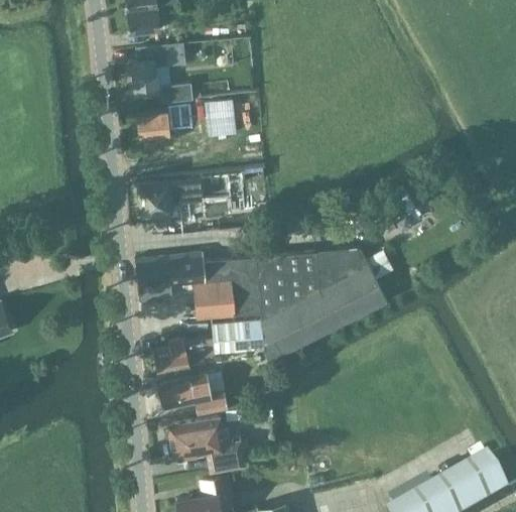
[(156,0),(123,0),(126,12),(157,9),(156,0)]
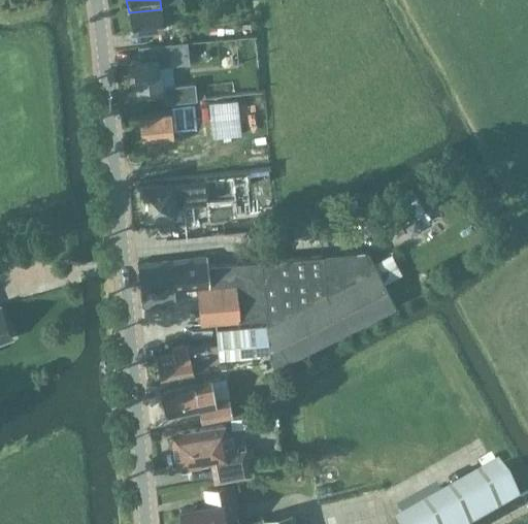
[(172,0),(169,0),(168,0),(169,9),(183,7),(182,0),(172,0)]
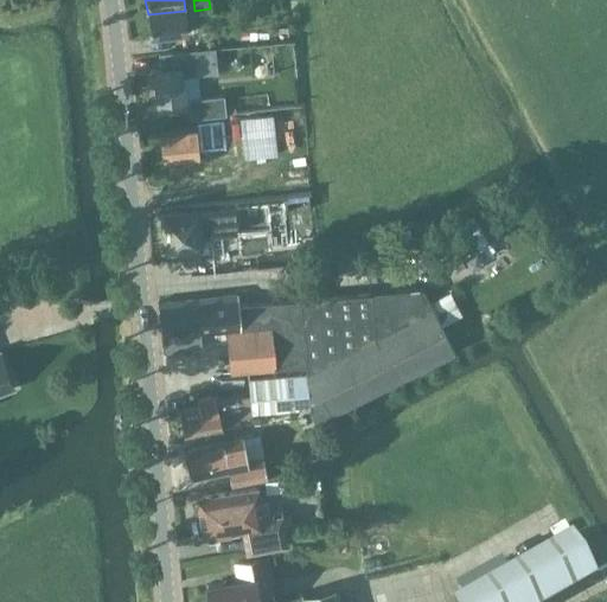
[(210,8),(195,11),(196,20),(211,19),(210,8)]
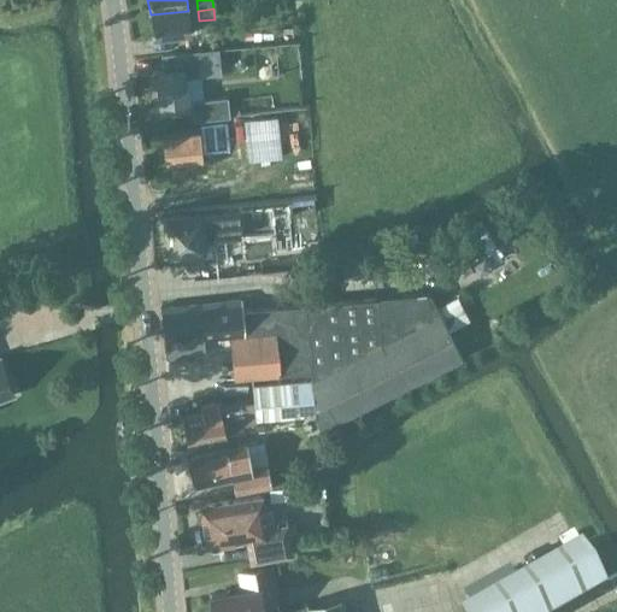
[(188,11),(151,15),(154,45),(192,41),(188,12),(188,11)]
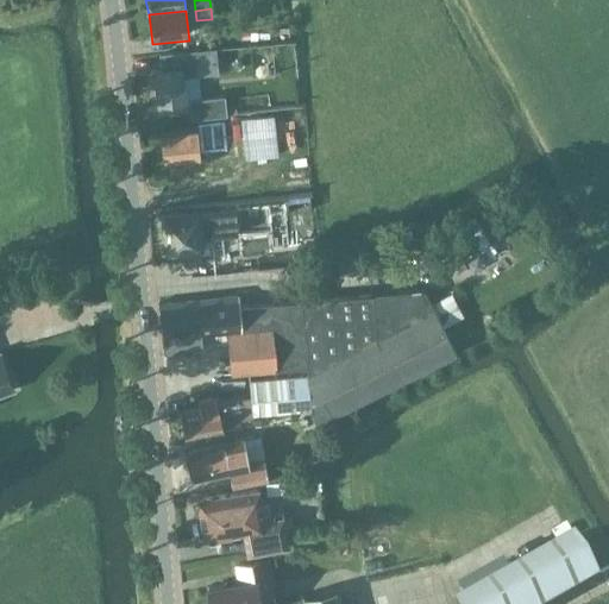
[(162,75),(155,76),(158,112),(190,109),(192,123),(225,120),(224,101),(200,104),(198,79),(218,77),(214,55),(161,60),(162,75)]
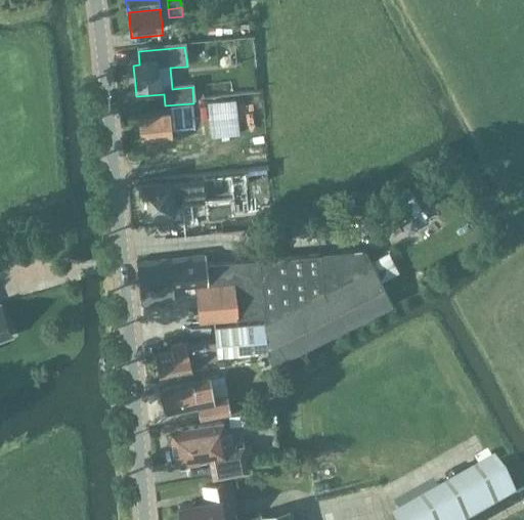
[(169,114),(138,117),(141,142),(172,139),(169,114)]
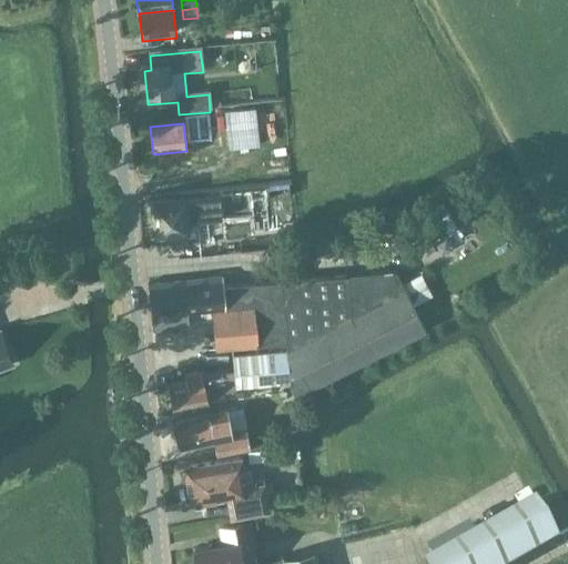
[(279,182),(280,197),(290,195),(287,181),(279,182)]
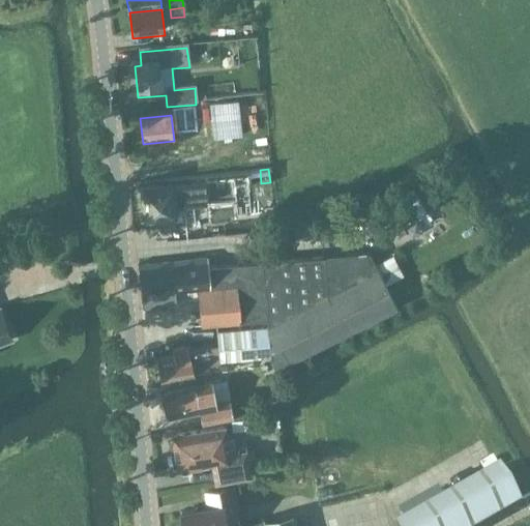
[(241,185),(258,184),(256,170),(240,171),(241,185)]
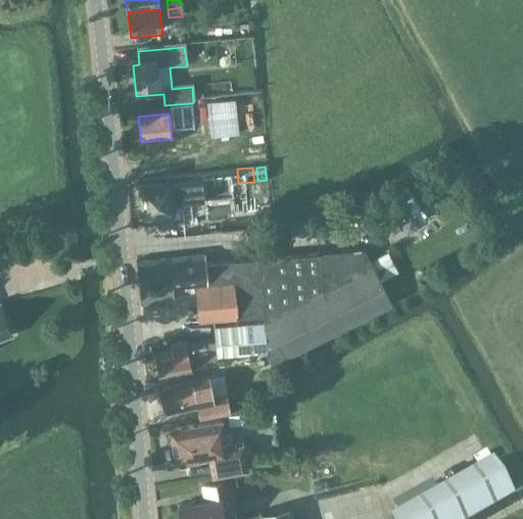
[(201,183),(139,189),(142,222),(158,221),(160,241),(186,238),(183,208),(203,205),(201,183)]
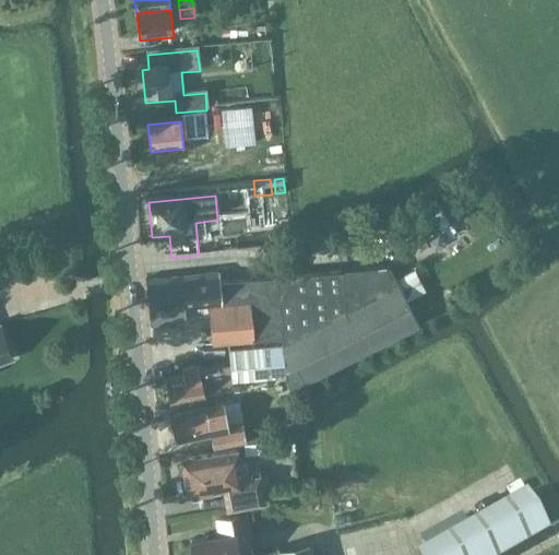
[(438,234),(425,214),(404,226),(417,247),(438,234)]
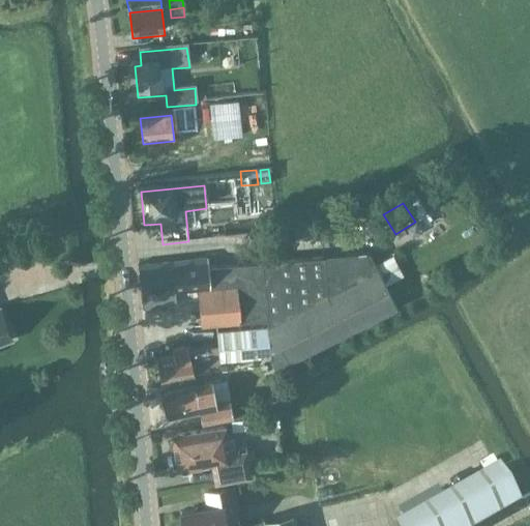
[(206,261),(138,268),(141,296),(143,310),(146,313),(176,310),(174,295),(198,293),(202,330),(216,328),(266,323),(267,329),(269,359),(276,373),(398,311),(370,257),(209,270),(206,261)]
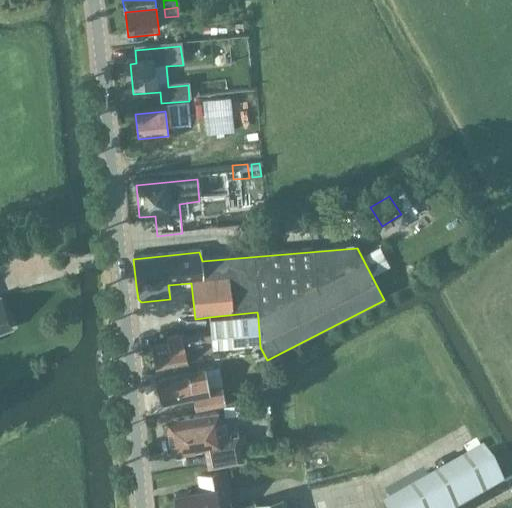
[(0,334),(10,330),(0,302),(0,334)]
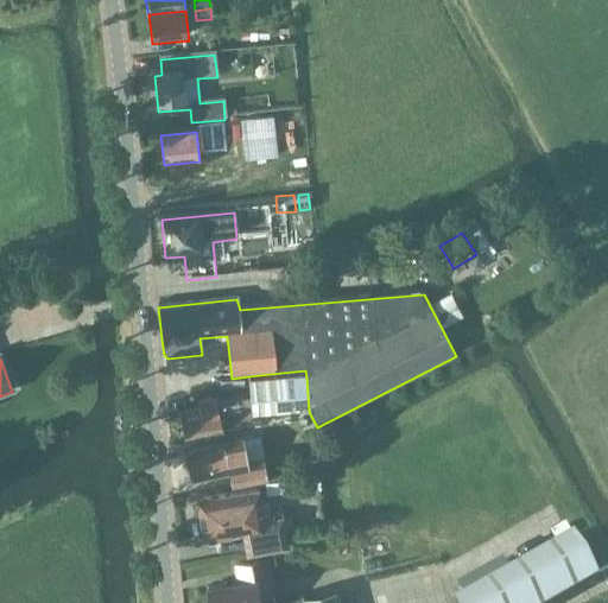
[(201,411),(182,416),(188,443),(223,436),(222,430),(253,423),(253,418),(309,412),(306,378),(249,382),(251,398),(217,406),(216,400),(200,404),(201,411)]
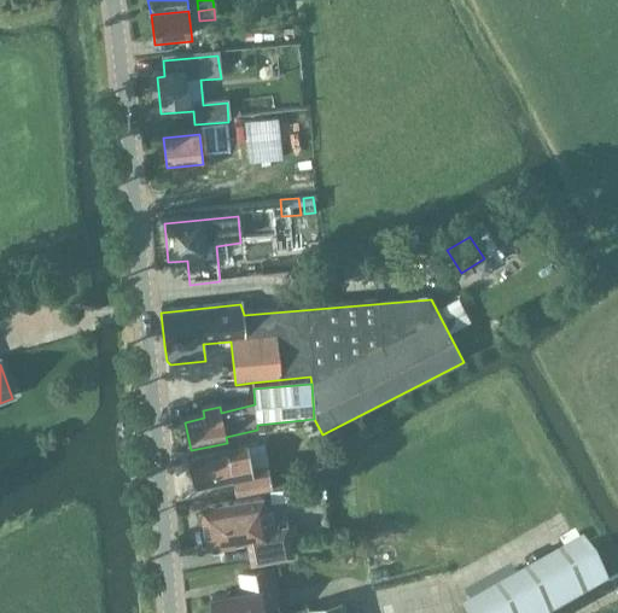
[(185,390),(159,392),(161,404),(186,402),(185,390)]
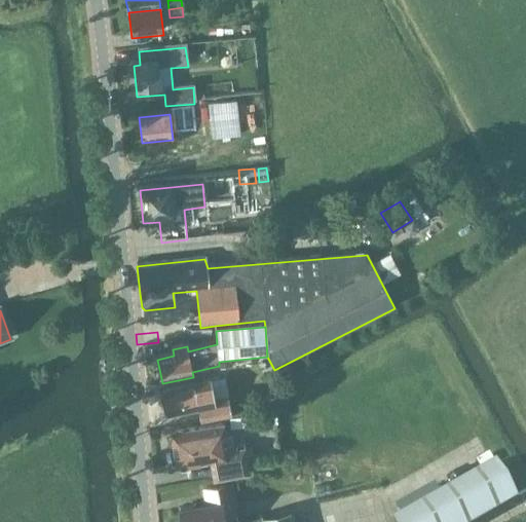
[(211,383),(194,387),(194,386),(161,394),(166,420),(199,413),(201,424),(232,418),(229,405),(215,408),(211,383)]
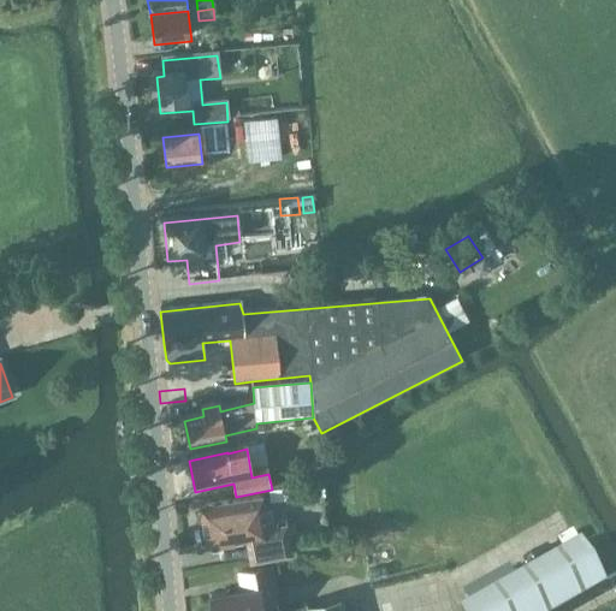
[(259,515),(262,514),(260,499),(241,503),(221,506),(223,512),(202,517),(206,549),(258,540),(261,563),(291,557),(285,527),(261,533),(259,515)]
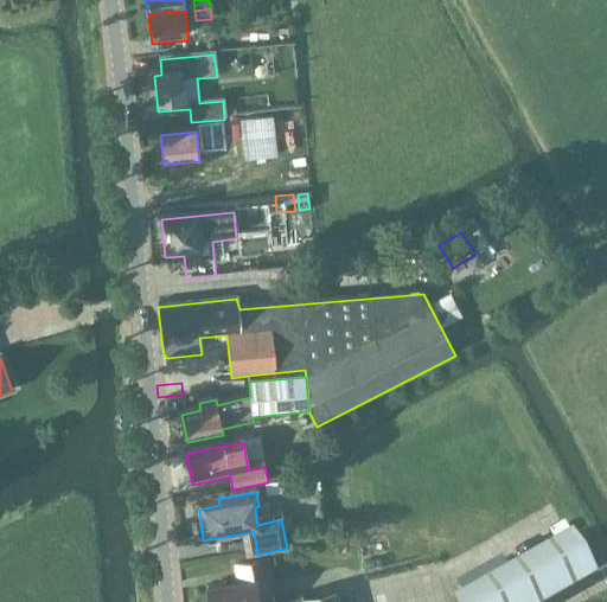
[(211,554),(230,550),(228,537),(209,540),(211,554)]
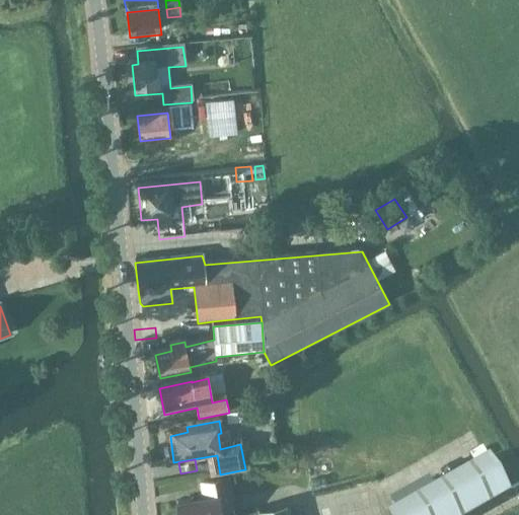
[(484,514),(510,500),(489,461),(394,514),(484,514)]
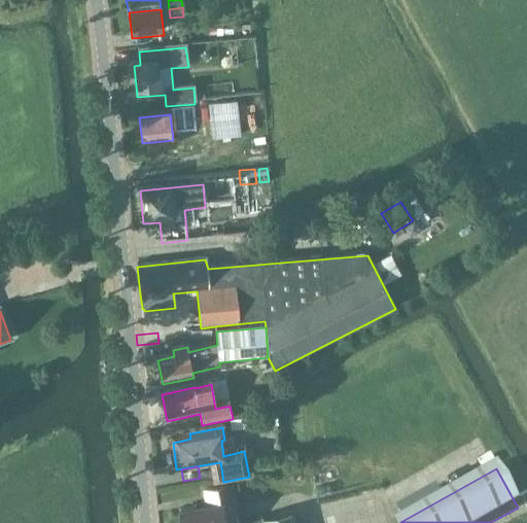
[(226,522),(226,521),(239,518),(233,489),(204,494),(206,508),(181,512),(182,522),(226,522)]
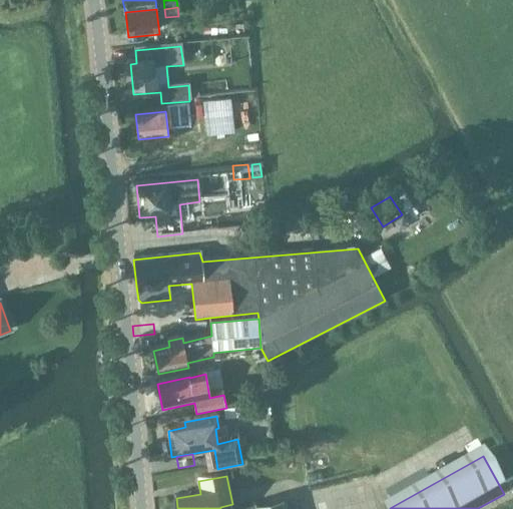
[(286,508),(284,500),(249,508),(286,508)]
